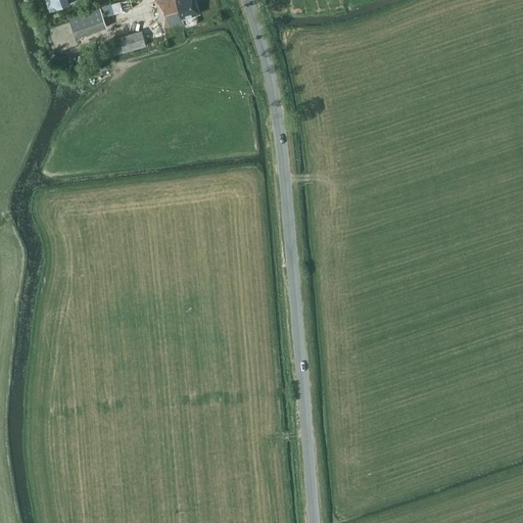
[(45,0),(49,10),(69,3),(67,0),(45,0)]
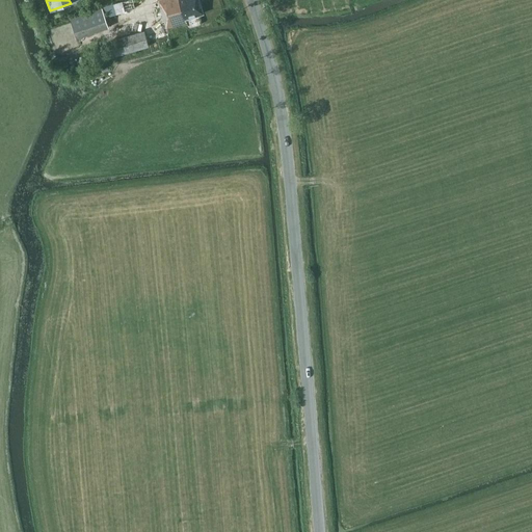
[(106,15),(135,7),(132,0),(124,0),(104,6),(106,15)]
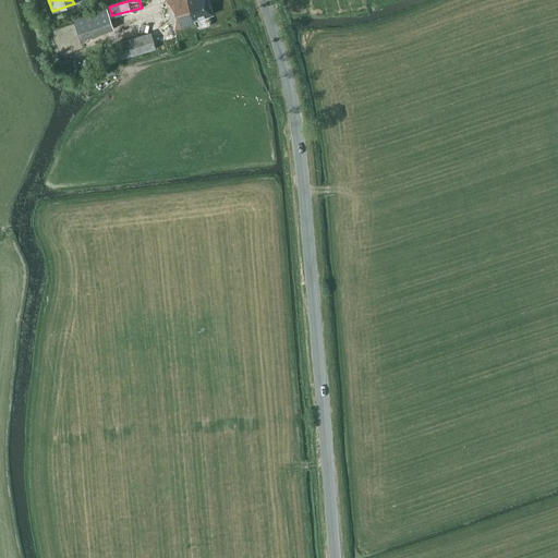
[(214,14),(208,0),(166,0),(174,28),(195,23),(194,20),(214,14)]
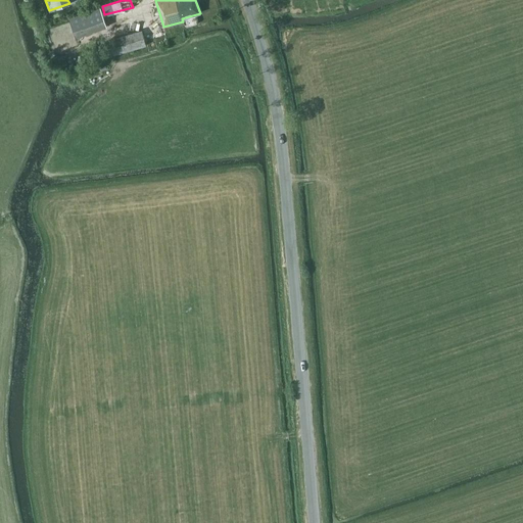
[(77,38),(106,28),(100,6),(69,16),(77,38)]
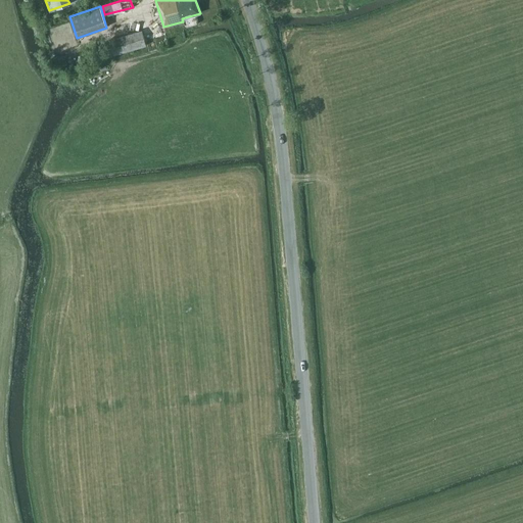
[(112,54),(146,45),(141,30),(108,39),(112,54)]
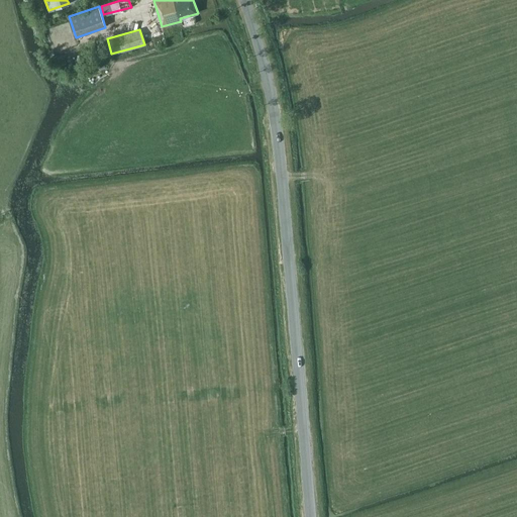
All buildings are outlined.
